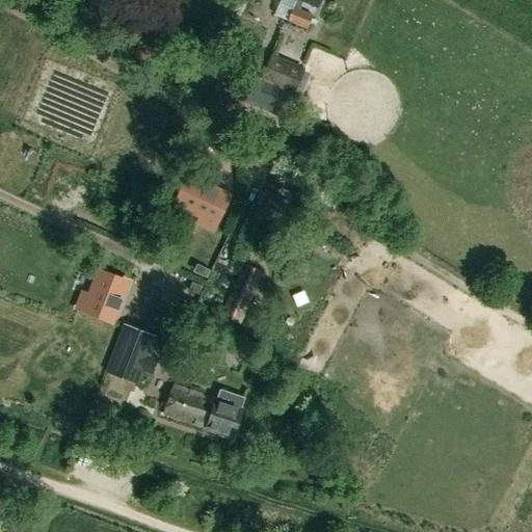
[(315,7),(317,0),(280,0),(274,15),(287,20),(292,7),(299,9),(302,1),(315,7)]
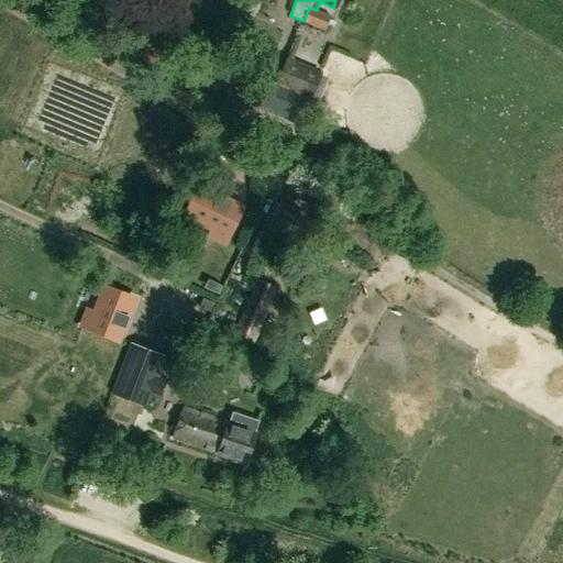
[(304,22),(324,30),(330,15),(317,10),(309,8),(304,21),(304,22)]
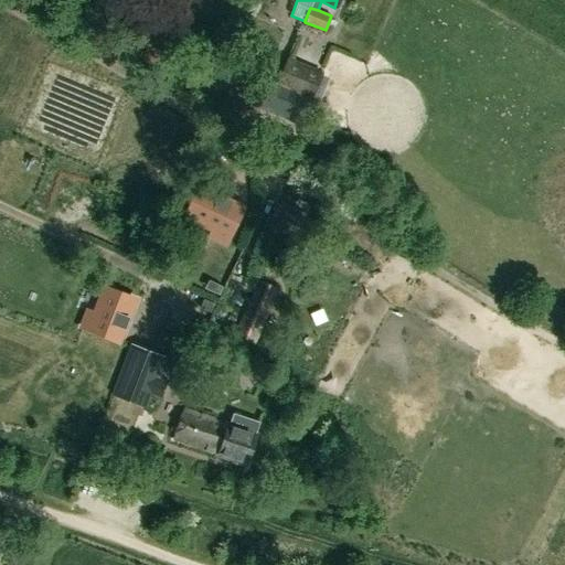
[(310,100),(321,74),(286,60),(277,82),(275,86),(310,100)]
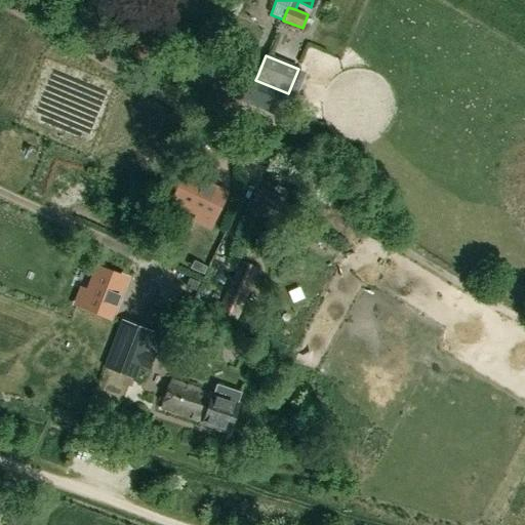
[(279,116),(288,93),(255,80),(257,76),(244,71),(233,97),(279,116)]
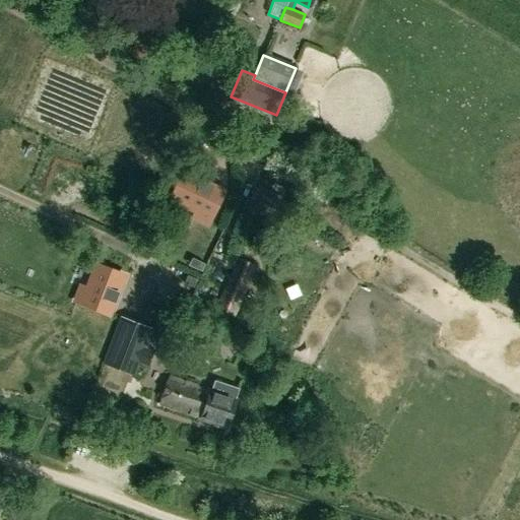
[(209,228),(226,190),(183,170),(168,200),(194,212),(191,218),(209,228)]
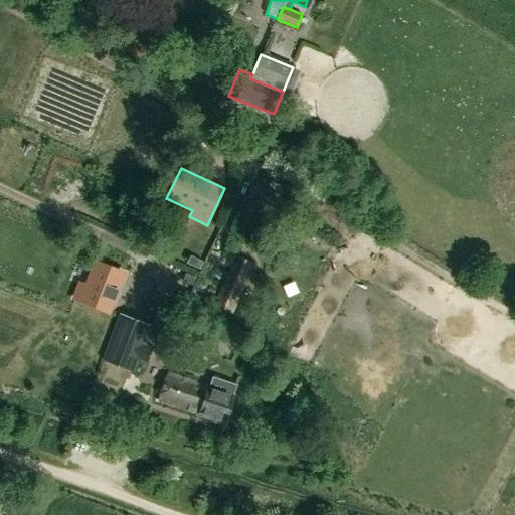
[(242,205),(267,218),(280,195),(255,182),(242,205)]
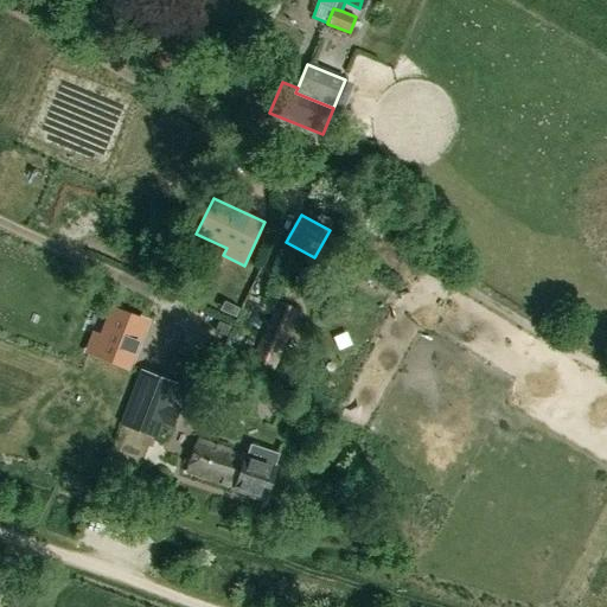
[(279,302),(253,360),(273,370),(299,311),(279,302)]
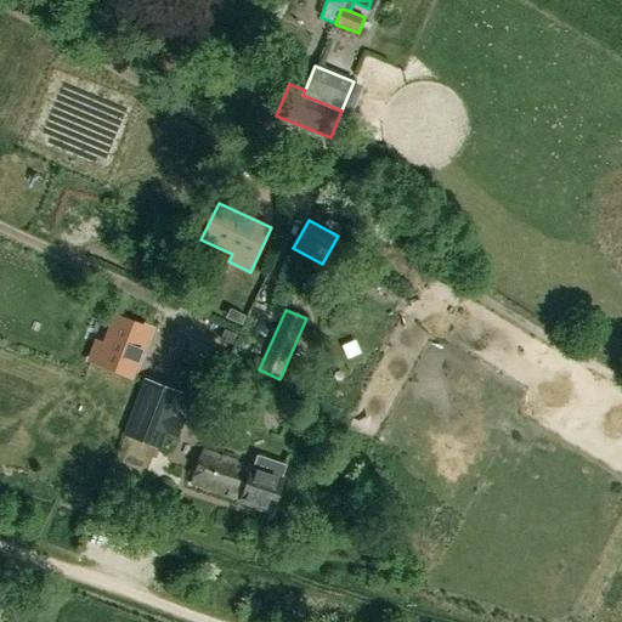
[(116,318),(105,348),(97,345),(91,360),(130,375),(147,331),(116,318)]
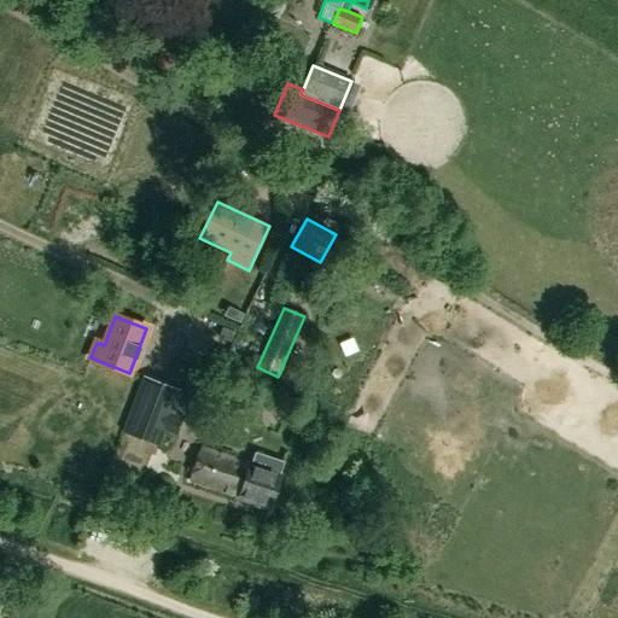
[(232,339),(235,328),(226,325),(222,334),(232,339)]
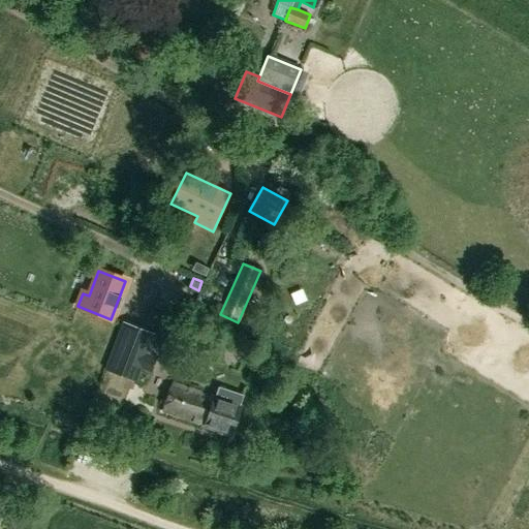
[(155,335),(122,322),(104,369),(137,382),(142,372),(151,374),(156,359),(148,354),(155,335)]
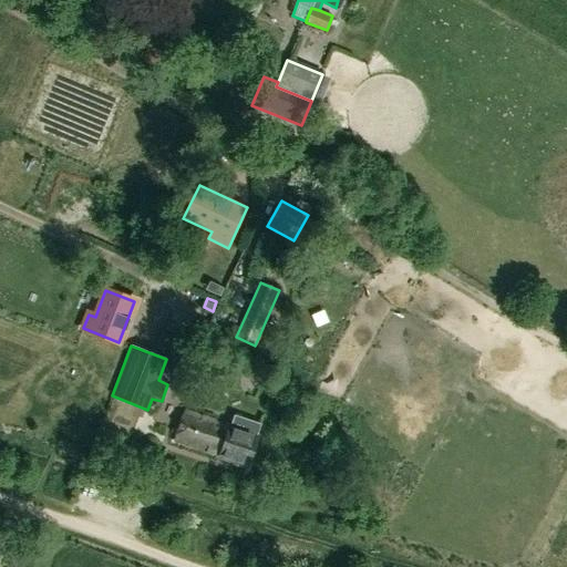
[(267,372),(246,362),(239,375),(260,385),(267,372)]
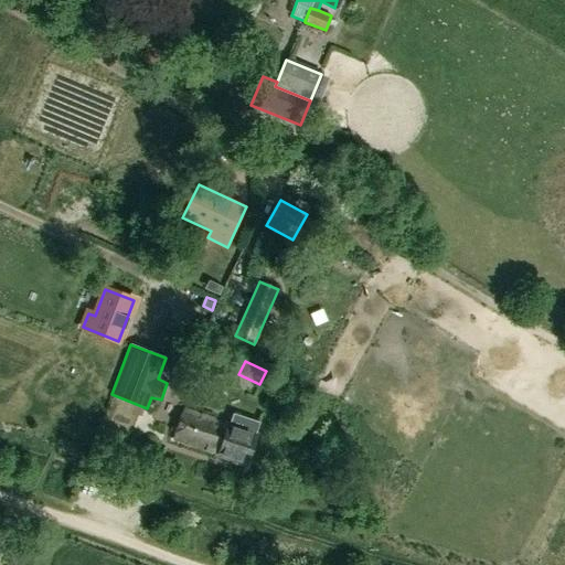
[(257,435),(255,434),(259,423),(233,413),(228,424),(184,408),(174,443),(217,456),(246,466),(257,435)]
